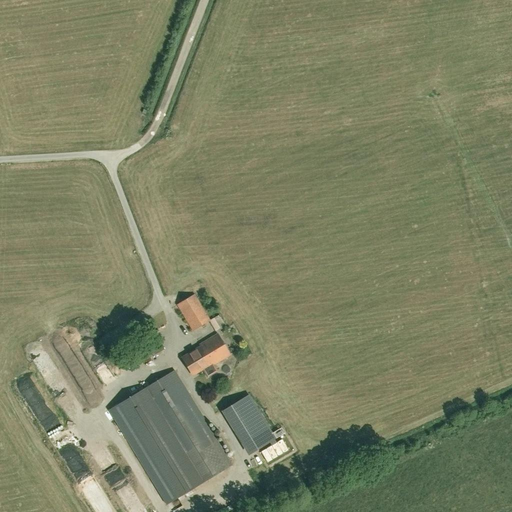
[(177,305),(192,331),(210,320),(195,294),(177,305)]
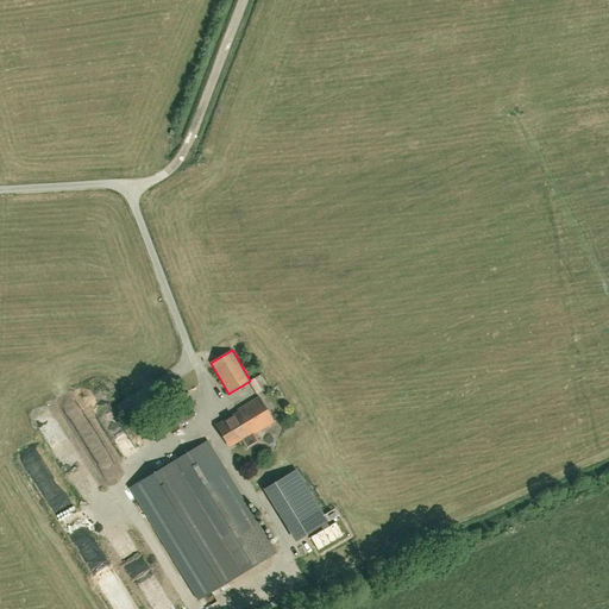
[(252,433),(253,435),(275,422),(259,397),(238,409),(239,413),(217,426),(230,446),(252,433)]
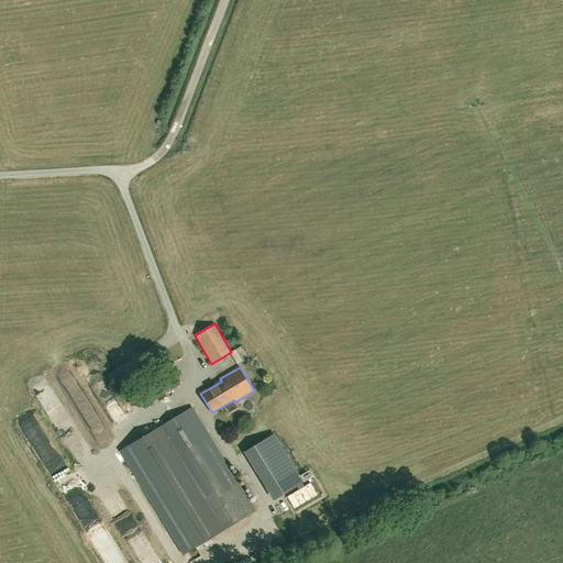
[(107,378),(95,384),(111,418),(123,412),(107,378)]
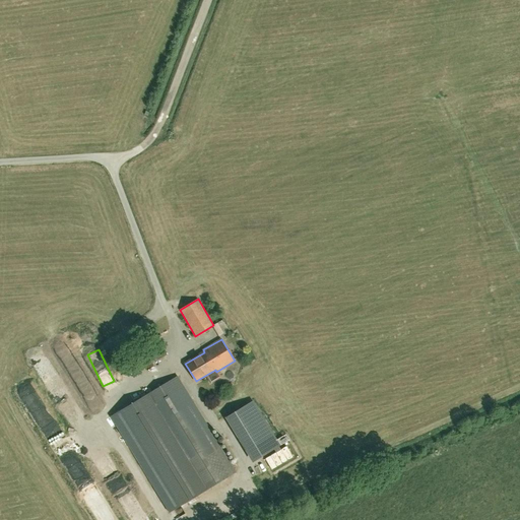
[(69,372),(79,367),(77,362),(67,367),(69,372)]
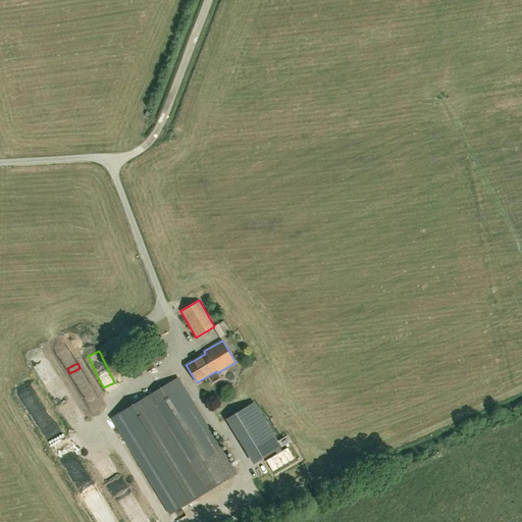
[(80,410),(57,378),(47,385),(69,417),(80,410)]
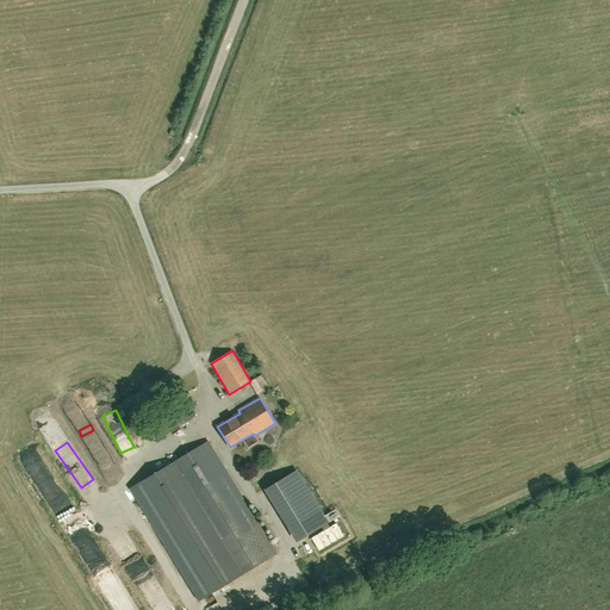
[(277,553),(254,517),(216,454),(209,442),(143,481),(211,592),(277,553)]
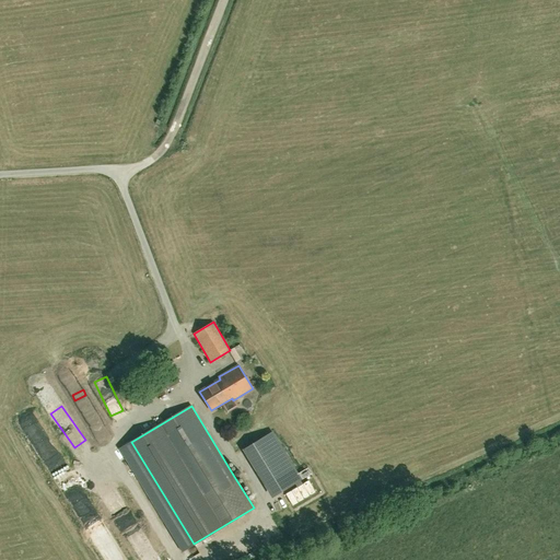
[(271,432),(253,444),(281,491),(301,479),(271,432)]
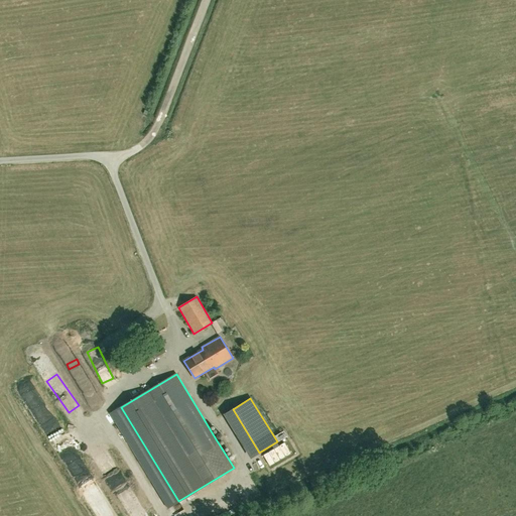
[(71,422),(84,421),(83,412),(70,413),(71,422)]
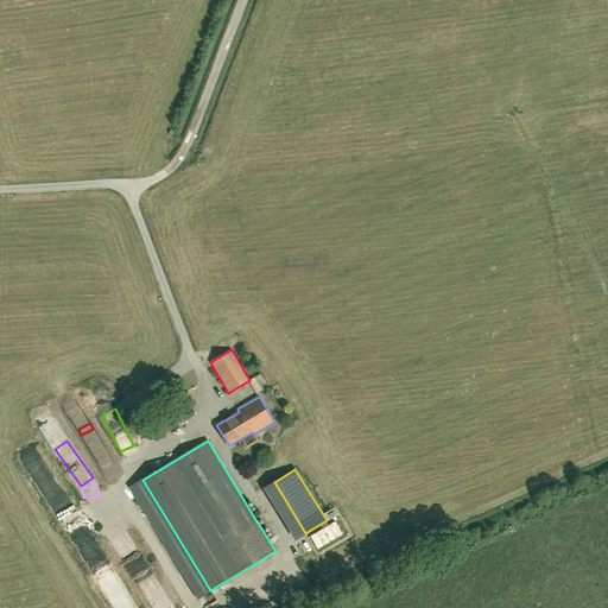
[(90,530),(75,539),(111,601),(127,591),(90,530)]
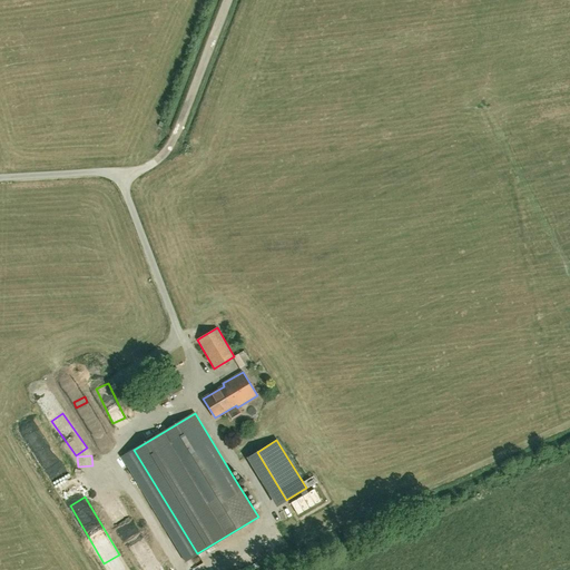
[(200,554),(202,558),(220,549),(219,546),(200,554)]
